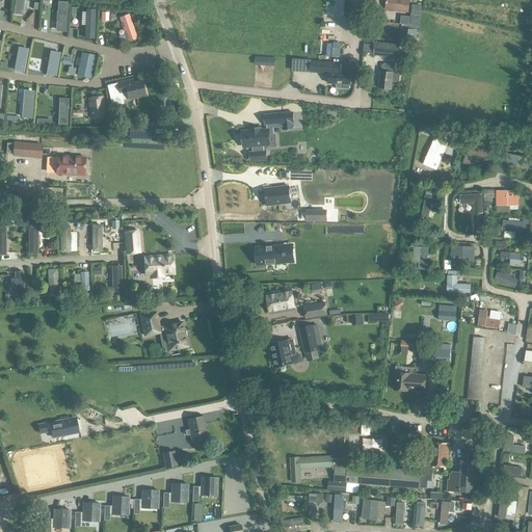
[(15,0),(15,14),(23,15),(23,0),(15,0)]
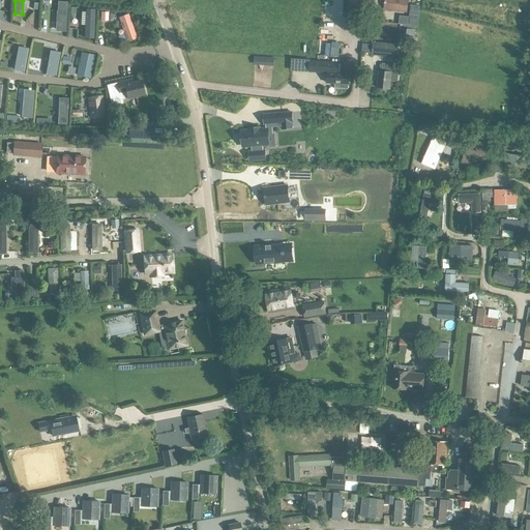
[(385,0),(385,8),(407,11),(408,0),(385,0)]
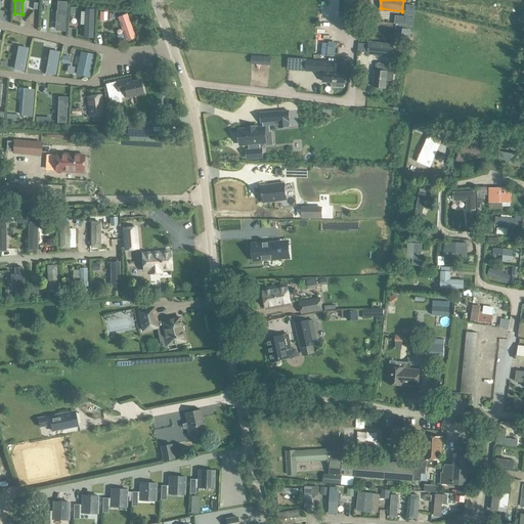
[(57,1),(55,31),(66,32),(68,2),(57,1)]
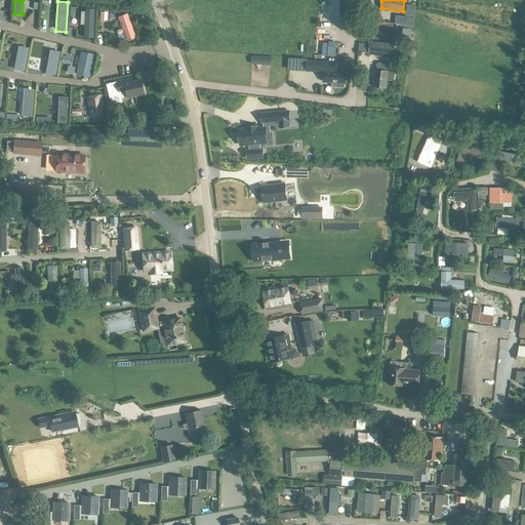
[(407,5),(405,17),(408,17),(407,26),(414,27),(416,6),(407,5)]
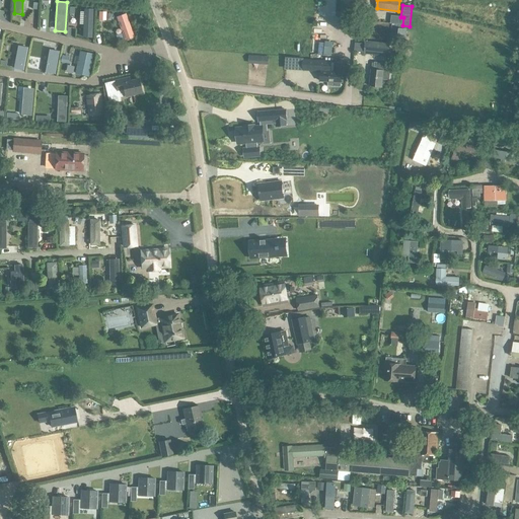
[(133,11),(142,38),(151,34),(142,8),(133,11)]
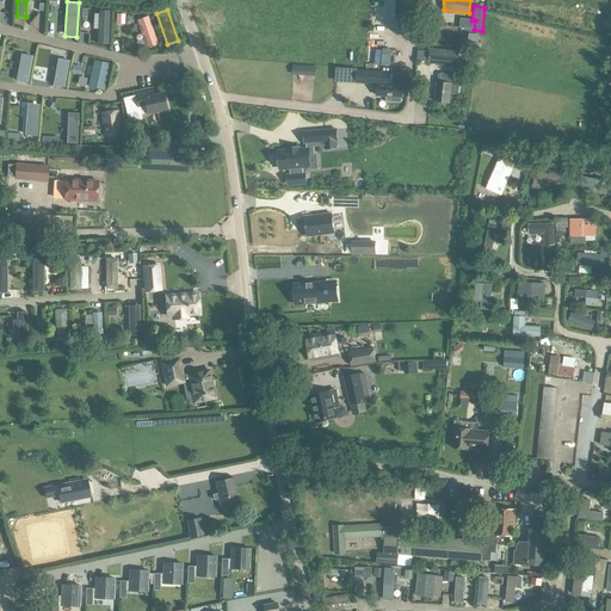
[(111,12),(98,11),(97,44),(110,44),(111,12)]
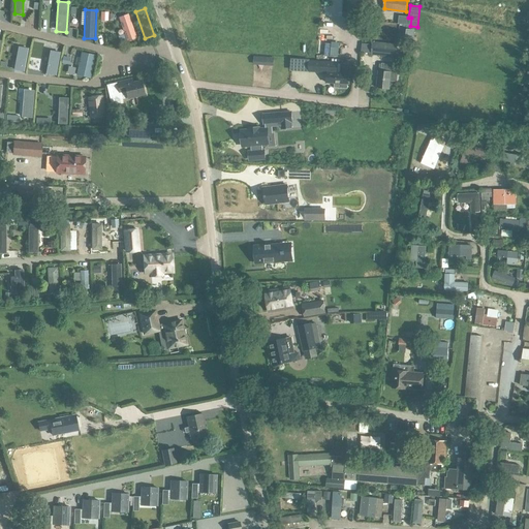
[(109,12),(101,12),(100,21),(109,22),(109,12)]
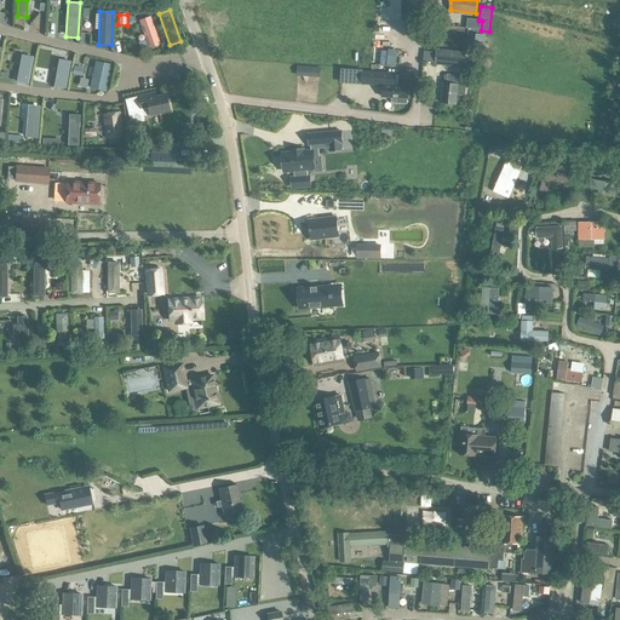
[(150,16),(138,19),(147,49),(159,45),(150,16)]
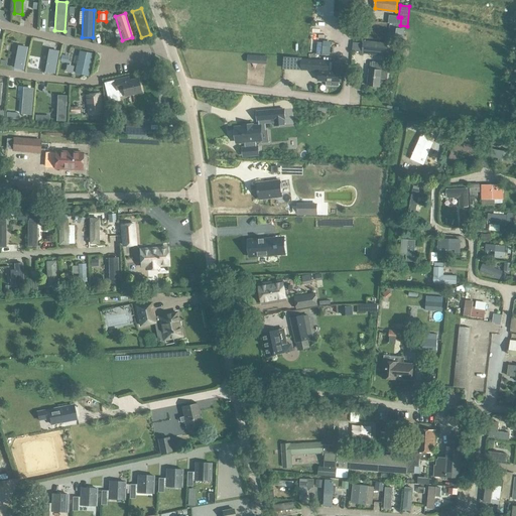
[(389,15),(388,23),(400,25),(401,17),(398,17),(389,15)]
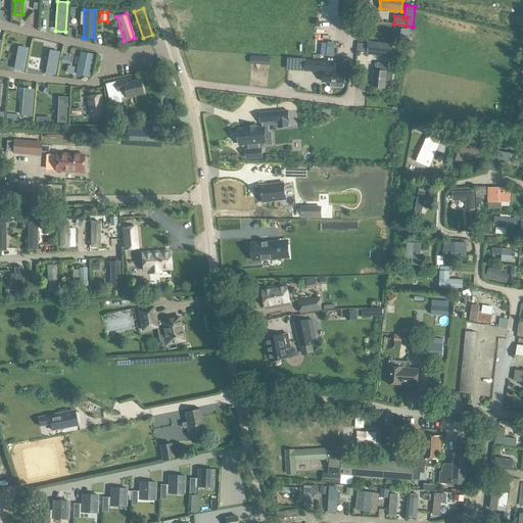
[(409,46),(411,30),(398,29),(396,45),(409,46)]
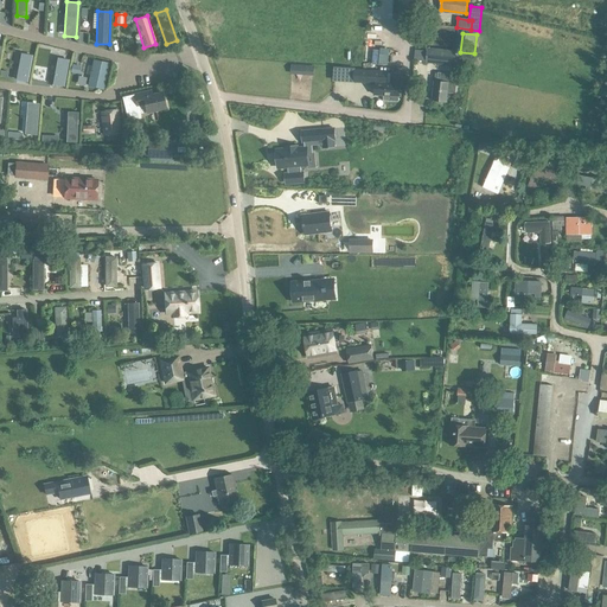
[(454,66),(457,51),(427,48),(426,64),(454,66)]
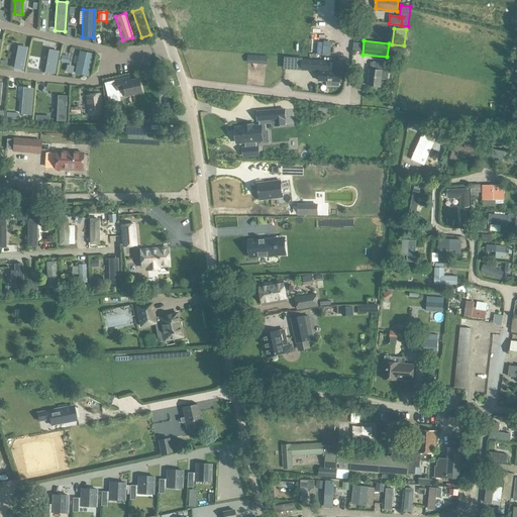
[(18,44),(14,68),(24,70),(28,46),(18,44)]
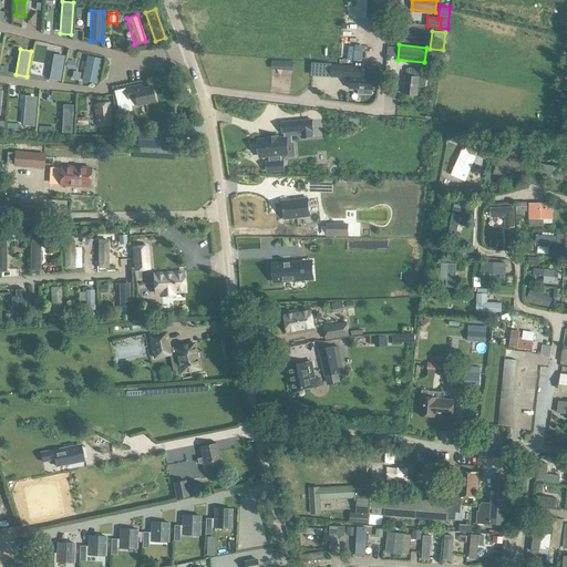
[(338,65),(356,66),(356,51),(339,51),(338,65)]
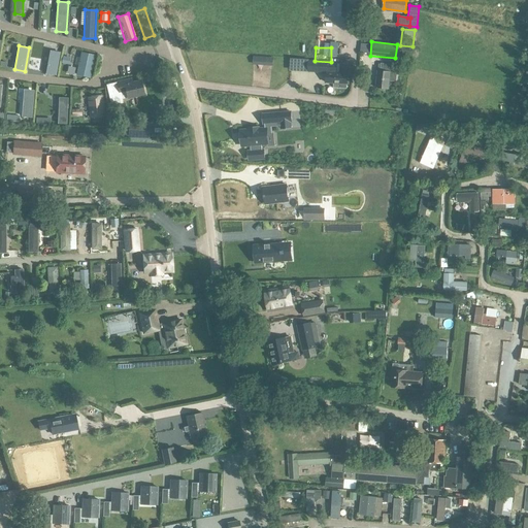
[(51,50),(46,73),(57,75),(61,51),(51,50)]
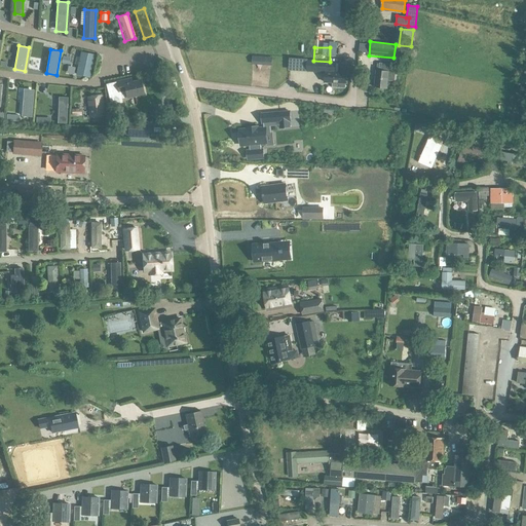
[(81,52),(76,75),(89,78),(95,55),(81,52)]
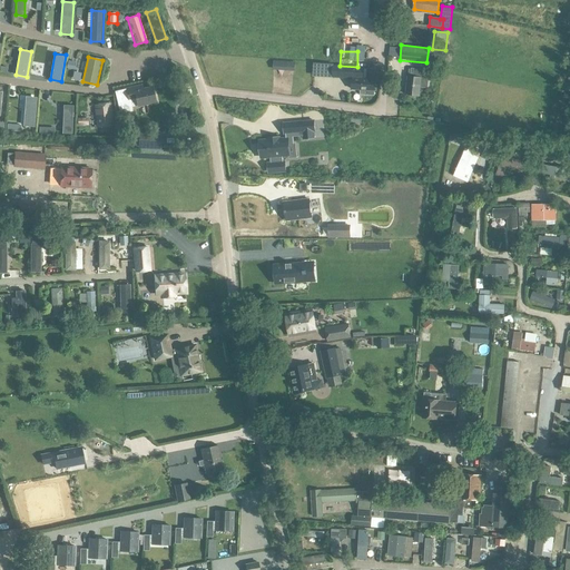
[(76,62),(68,61),(67,68),(75,70),(76,62)]
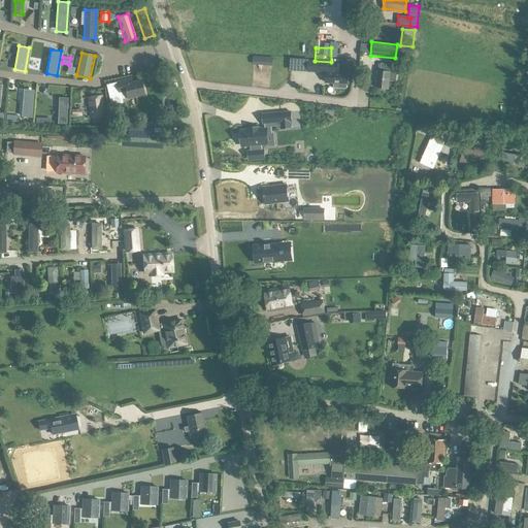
[(325,70),(337,71),(337,63),(309,61),(308,71),(325,72),(325,71),(325,70)]
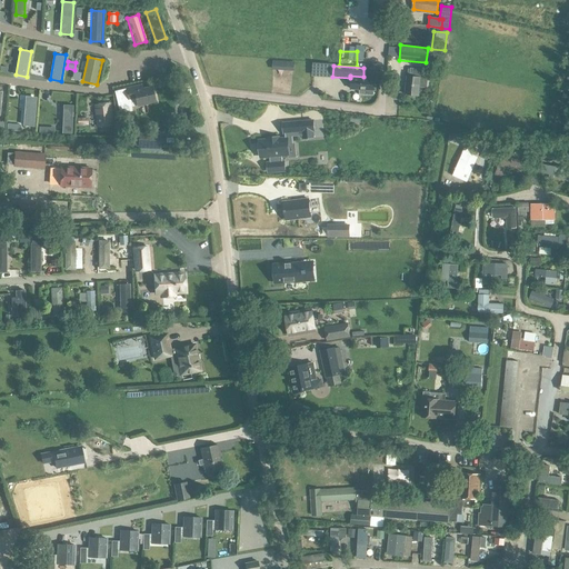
[(408,77),(407,76),(406,95),(419,96),(419,88),(427,88),(429,70),(410,68),(410,73),(408,73),(408,77)]
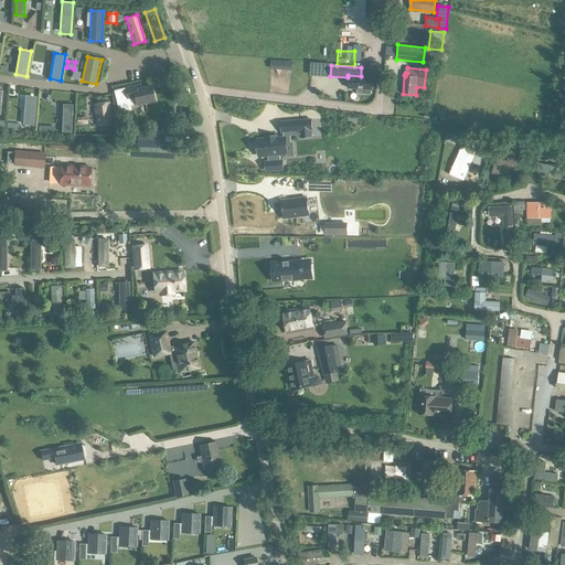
[(373,71),(365,70),(364,77),(350,76),(349,89),(356,89),(356,94),(372,95),(373,71)]
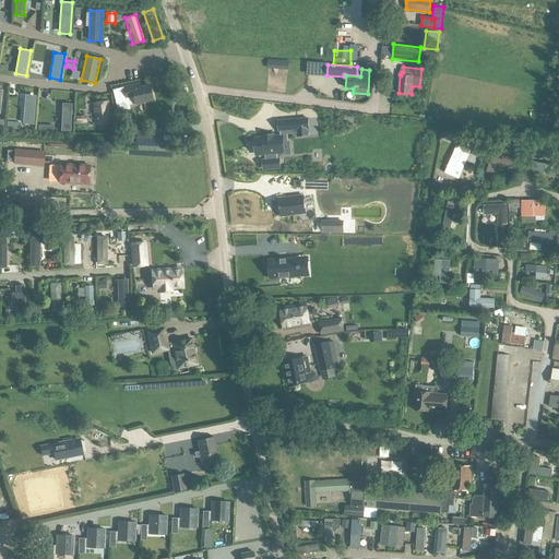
[(128,99),(134,97),(135,104),(153,100),(150,86),(140,88),(139,84),(114,91),(119,111),(130,109),(128,99)]
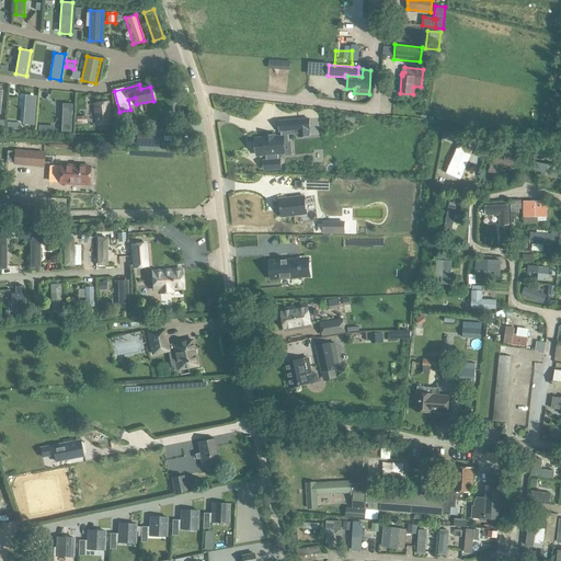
[(26,95),(23,124),(34,125),(37,96),(26,95)]
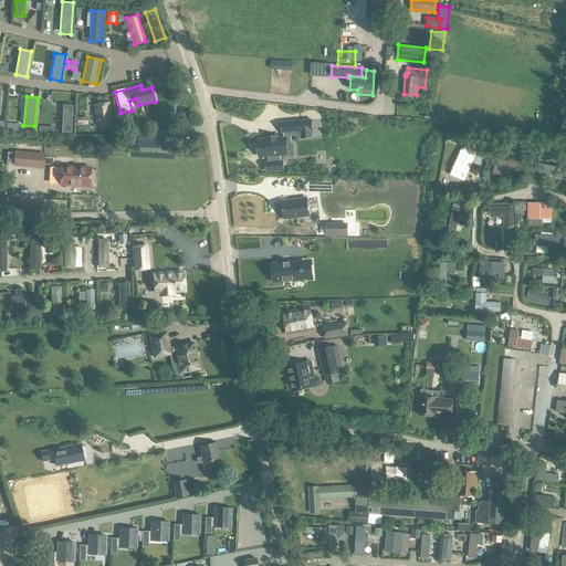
[(111,103),(95,105),(97,127),(113,125),(111,103)]
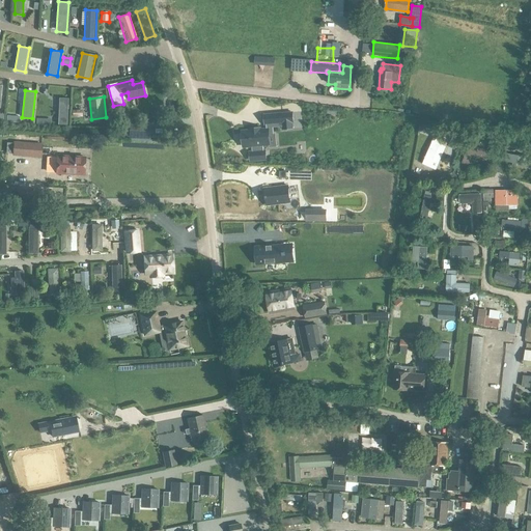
[(61,98),(58,124),(67,126),(70,99),(61,98)]
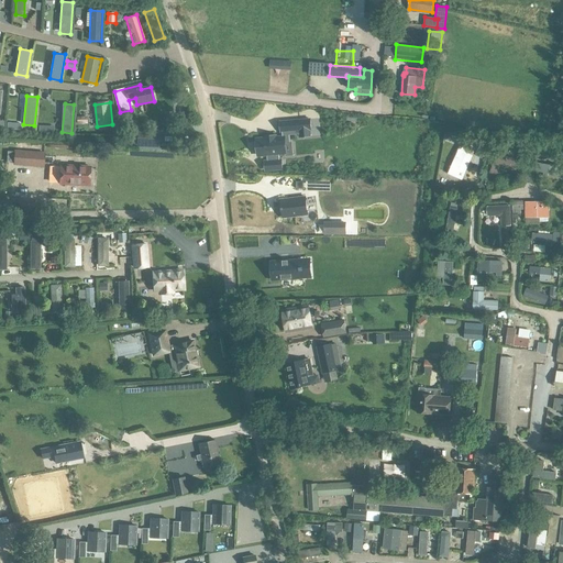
[(175,117),(164,117),(164,128),(175,128),(175,117)]
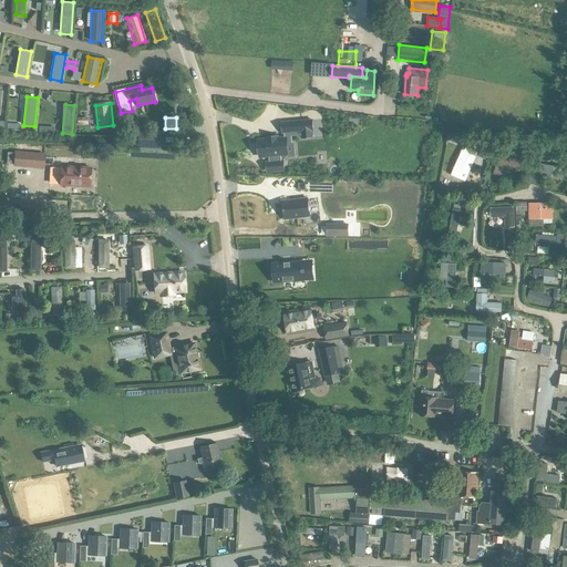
[(312,121),(282,123),(284,134),(285,133),(291,133),(301,132),(302,138),(312,137),(312,131),(313,131),(312,121)]
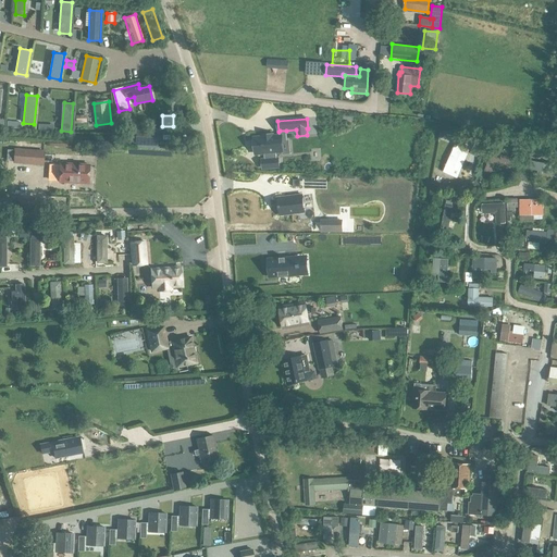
[(137,130),(137,145),(158,145),(159,131),(137,130)]
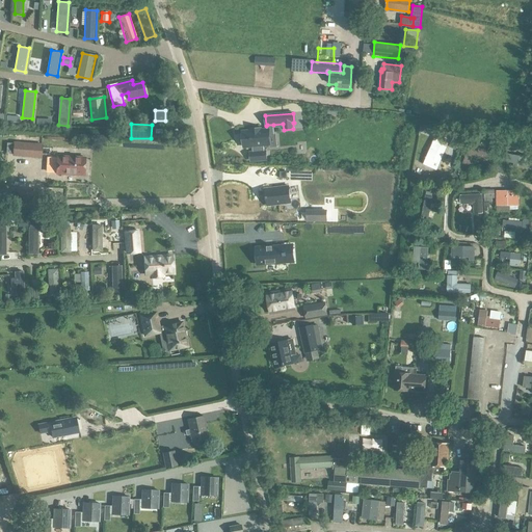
[(250,131),(242,132),(244,148),(253,147),(253,153),(253,161),(267,160),(266,152),(264,152),(264,145),(270,145),(269,135),(274,135),(273,125),(267,125),(267,130),(261,130),(261,129),(250,130),(250,131)]
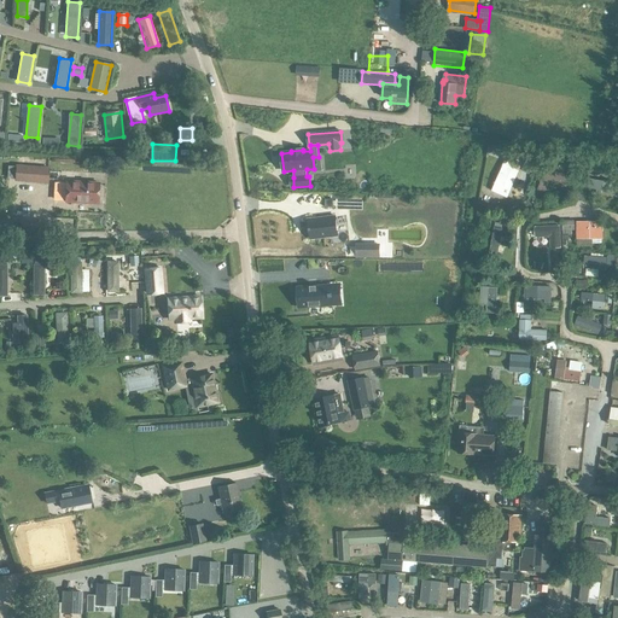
[(512,168),(514,163),(505,159),(490,190),(500,193),(503,187),(511,190),(519,170),(512,168)]
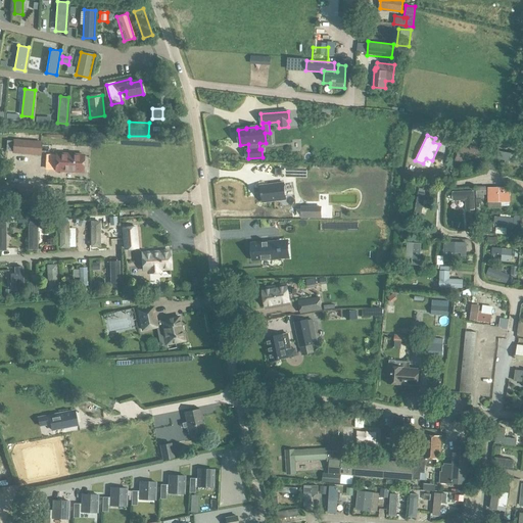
[(15,140),(14,153),(40,155),(41,142),(15,140)]
